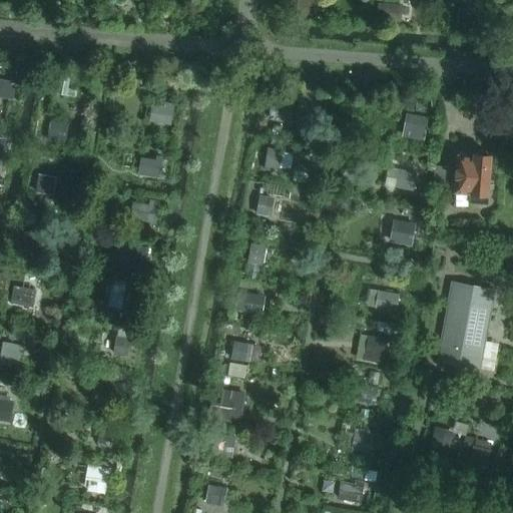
[(312,0),(299,0),(298,14),(315,17),(317,0),(312,0)]
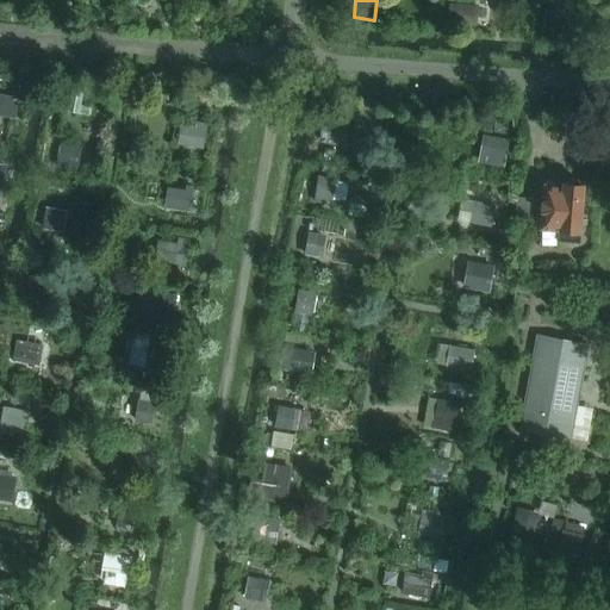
[(450,4),(449,26),(478,27),(479,5),(450,4)]
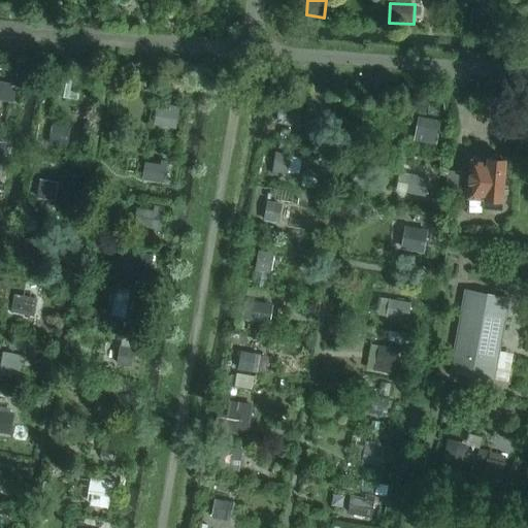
[(0,102),(14,104),(18,86),(0,83),(0,102)]
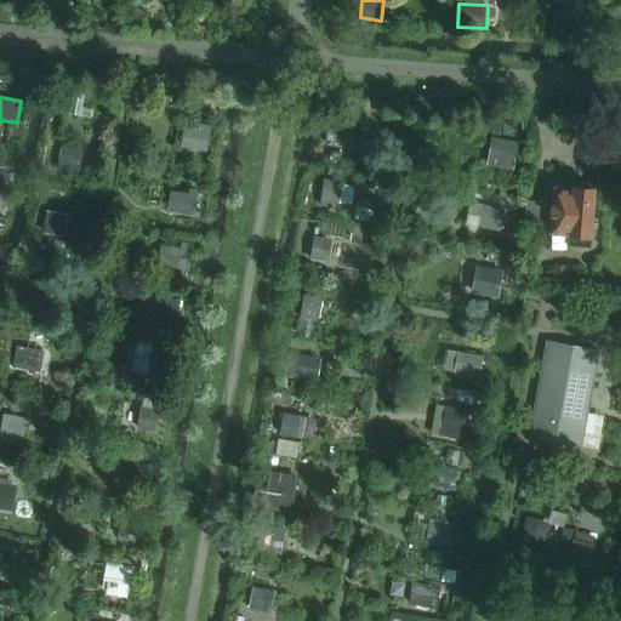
[(357,126),(329,123),(325,146),(353,149),(357,126)]
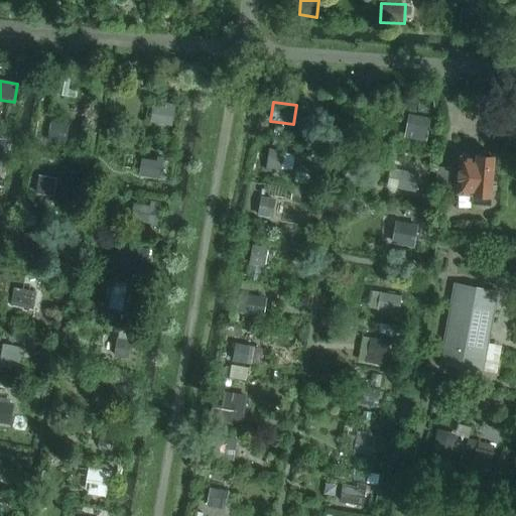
[(154,107),(151,123),(172,126),(175,105),(166,104),(166,109),(154,107)]
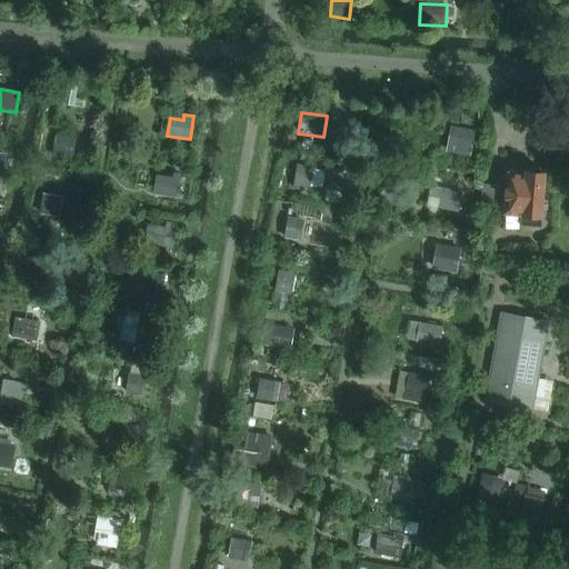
[(472,131),(452,128),(450,147),(457,148),(456,153),(469,156),(472,131)]
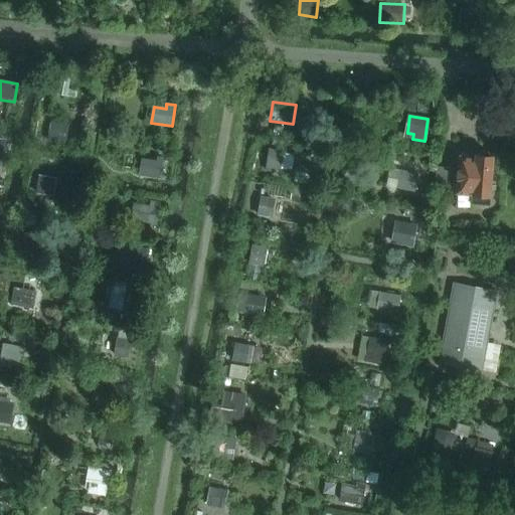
[(66,144),(69,126),(50,122),(46,141),(66,144)]
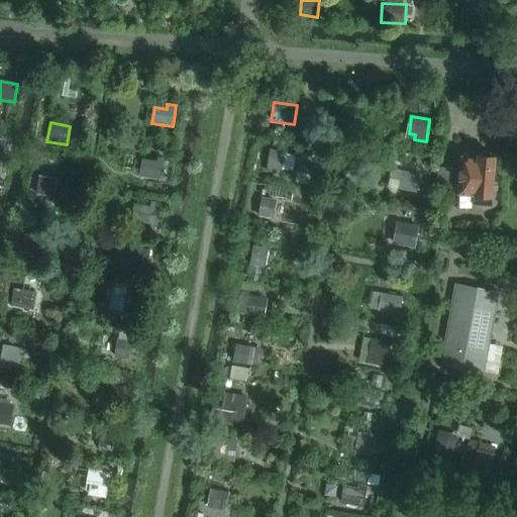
[(286,152),(272,149),(268,170),(283,173),(286,152)]
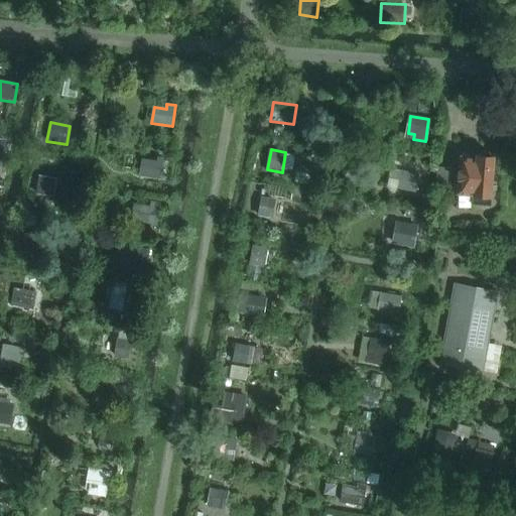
[(491,206),(495,157),(493,156),(490,153),(484,152),(480,155),(478,155),(478,154),(472,153),(472,157),(461,156),(458,194),(474,196),(473,204),(491,206)]
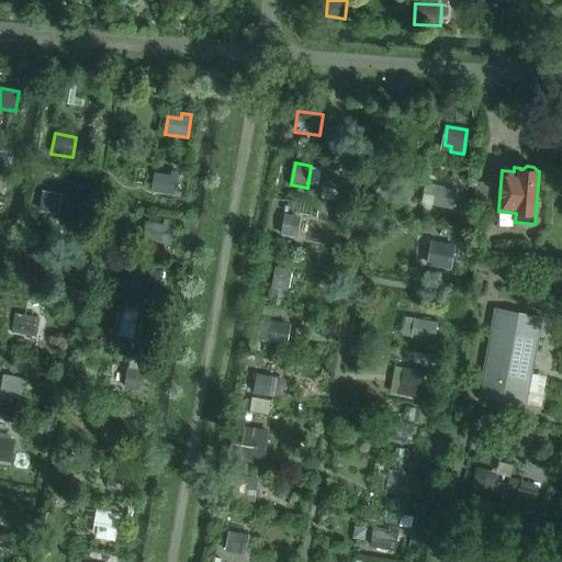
[(176,197),(178,178),(155,175),(153,193),(176,197)]
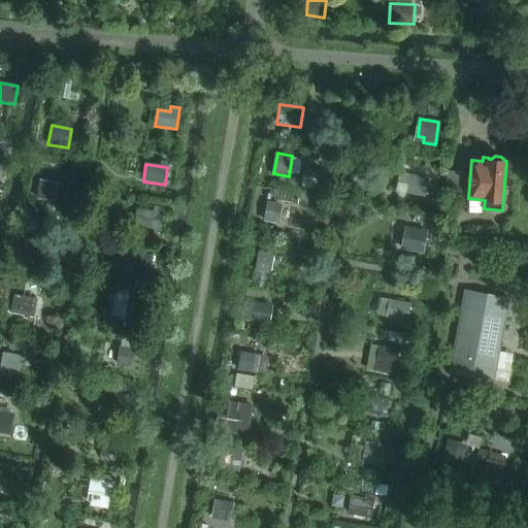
[(460,195),(462,174),(462,173),(449,172),(447,194),(460,195)]
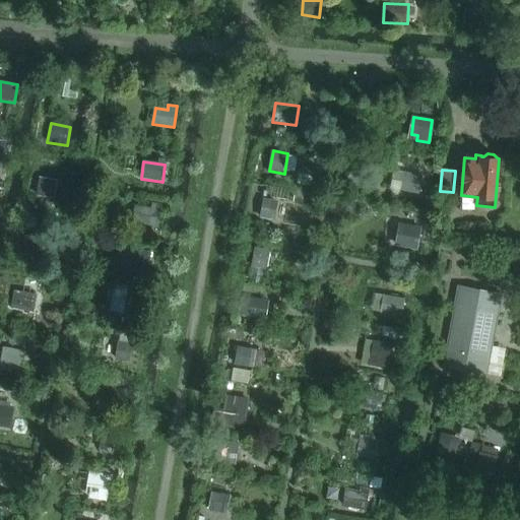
[(404,173),(402,190),(418,192),(420,176),(404,173)]
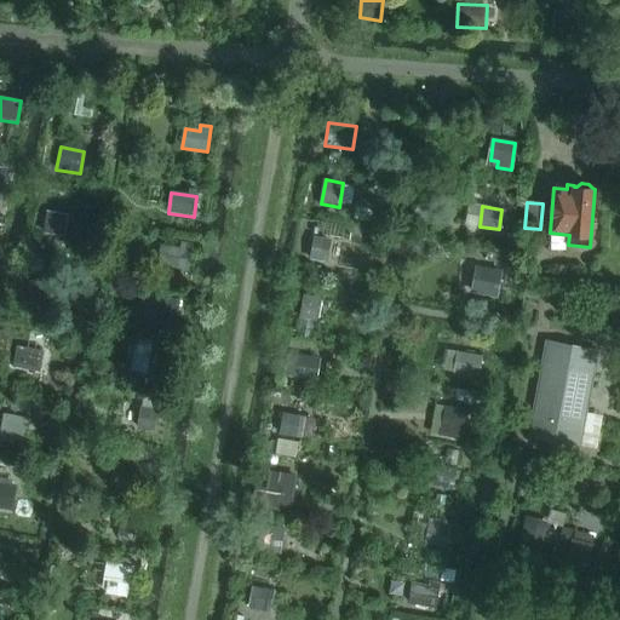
[(47,212),(44,234),(67,237),(70,216),(47,212)]
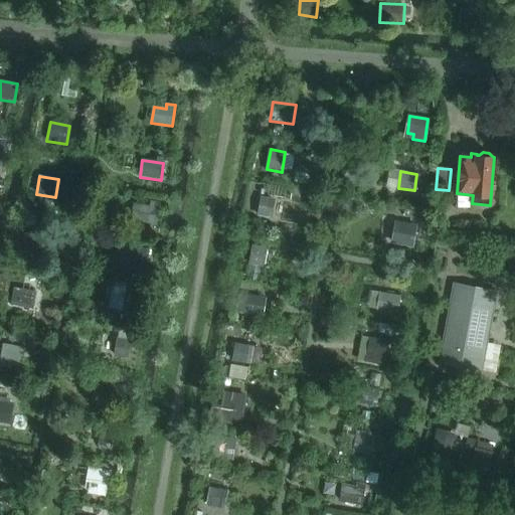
[(276,200),(261,198),(258,217),(273,219),(276,200)]
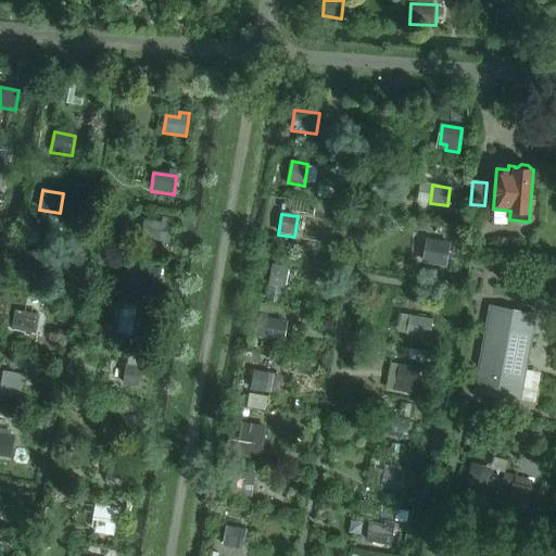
[(162,224),(143,220),(140,240),(169,244),(174,219),(163,218),(162,224)]
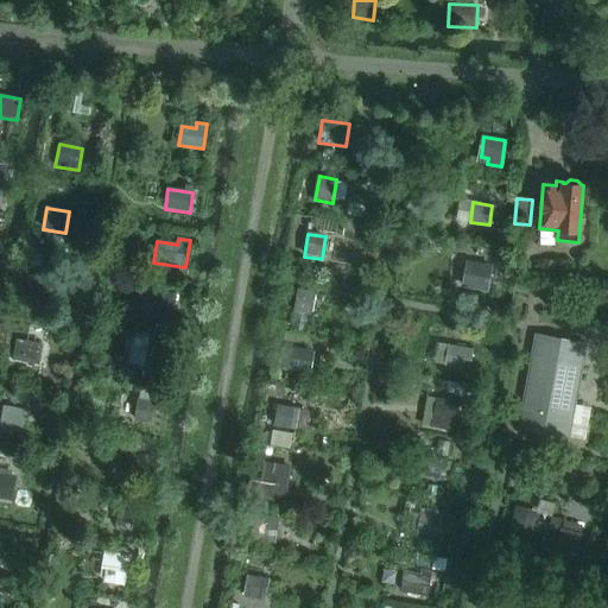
[(494,265),(467,261),(463,286),(489,291),(494,265)]
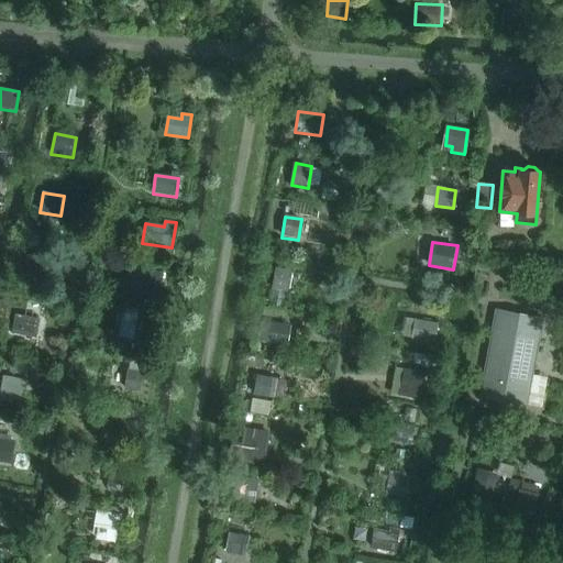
[(26,254),(23,274),(50,279),(53,260),(26,254)]
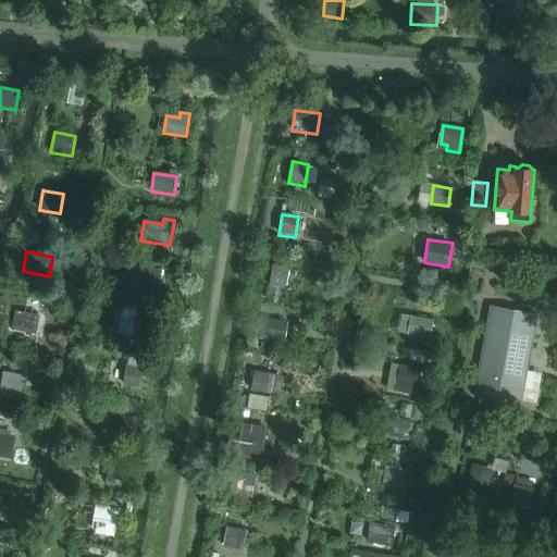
[(508,280),(511,259),(500,258),(498,277),(508,280)]
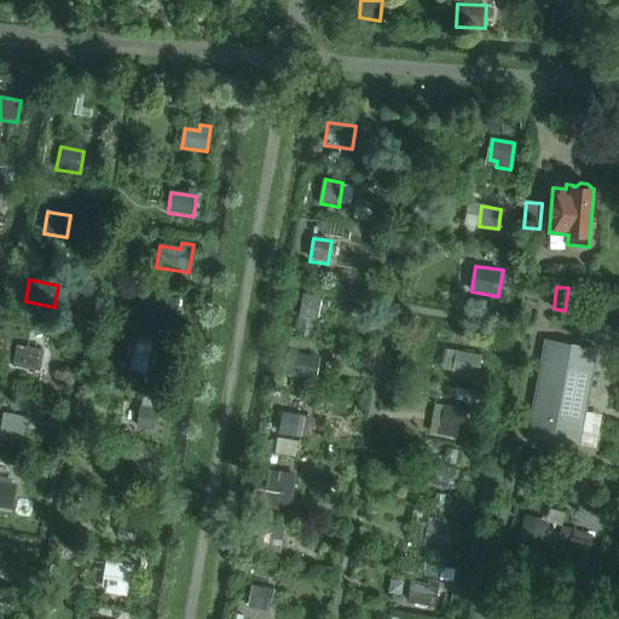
[(322,299),(304,296),(300,319),(317,323),(322,299)]
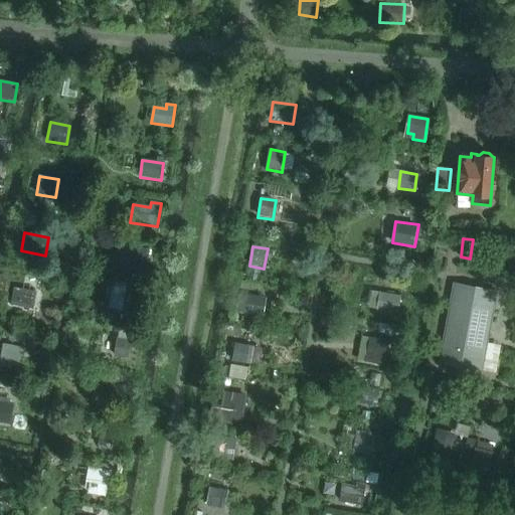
[(152,250),(130,247),(127,269),(149,273),(152,250)]
